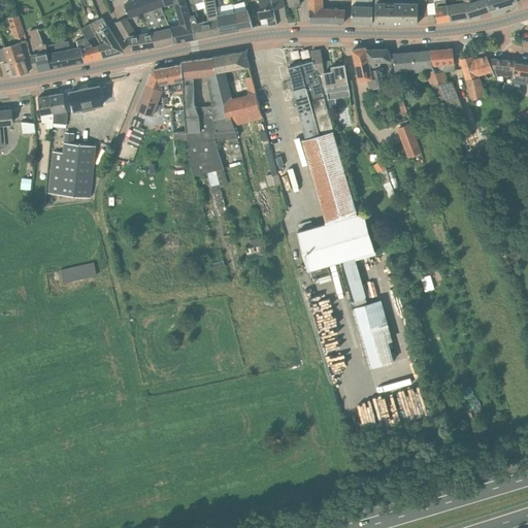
[(133,0),(126,3),(131,17),(142,13),(143,17),(163,9),(161,7),(165,6),(166,6),(164,0),(133,0)]
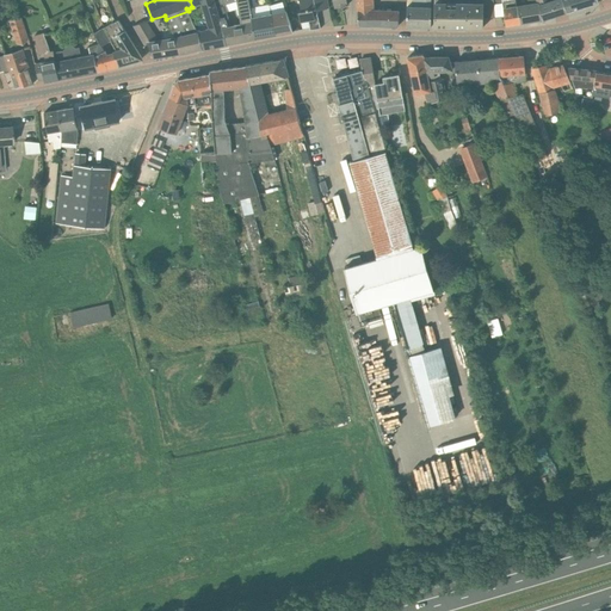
[(227,43),(214,0),(190,0),(192,5),(192,7),(202,4),(209,29),(197,32),(204,48),(227,43)]
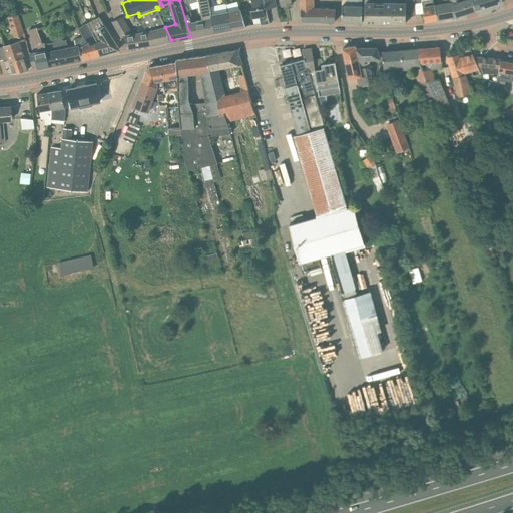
[(179,0),(190,36),(214,32),(210,9),(208,0),(179,0)]
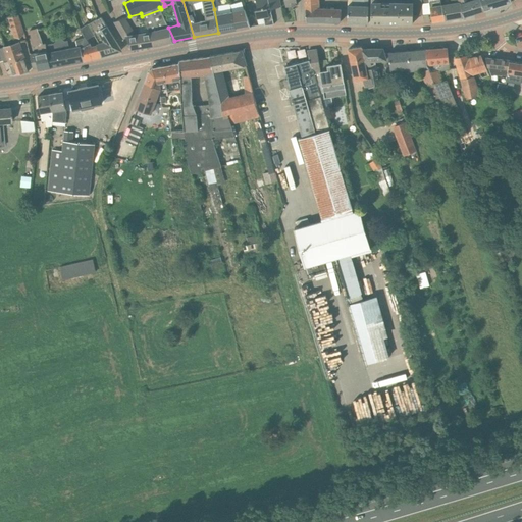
[(281,3),(280,0),(256,0),(258,8),(255,8),(257,17),(263,16),(265,25),(274,24),(270,8),(281,7),(281,3)]
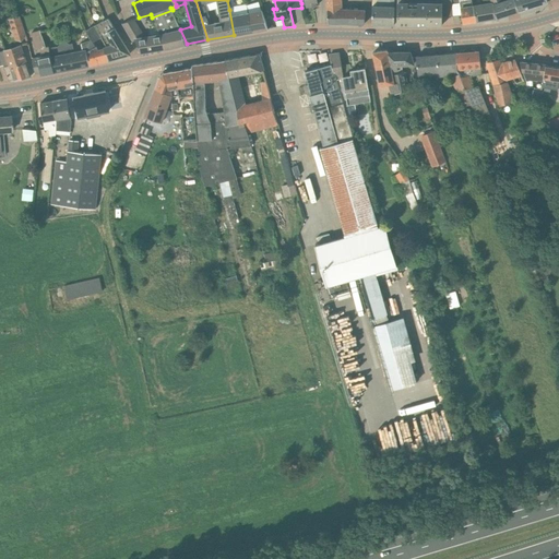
[(366,11),(341,10),(340,0),(325,0),(329,23),(346,23),(365,24),(366,11)]
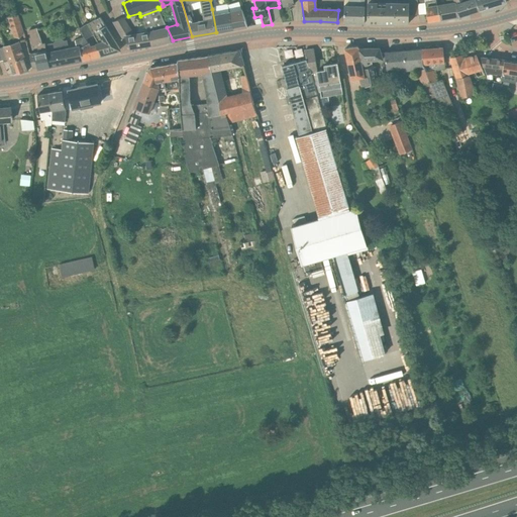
[(354,22),(355,0),(344,0),(344,22),(354,22)]
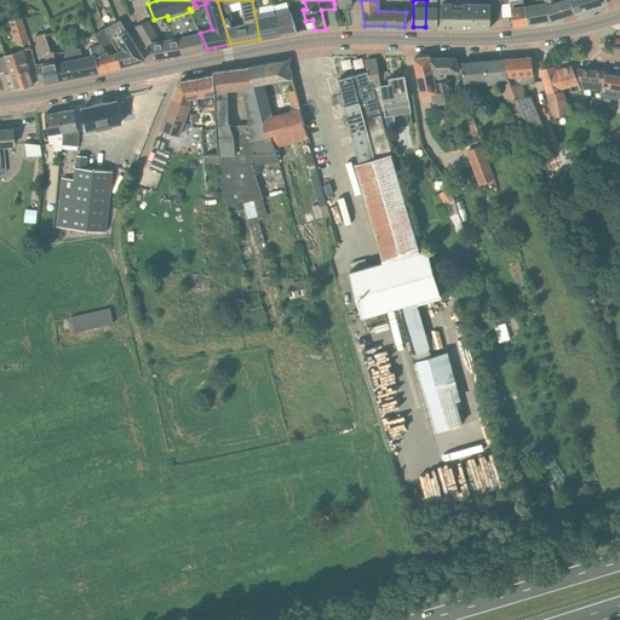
[(426,0),(425,27),(437,28),(438,7),(437,0),(426,0)]
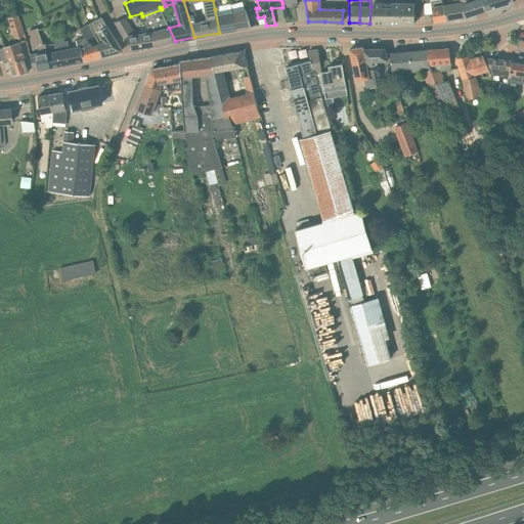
[(378,3),(378,0),(372,0),(373,24),(415,24),(415,15),(413,3),(378,3)]
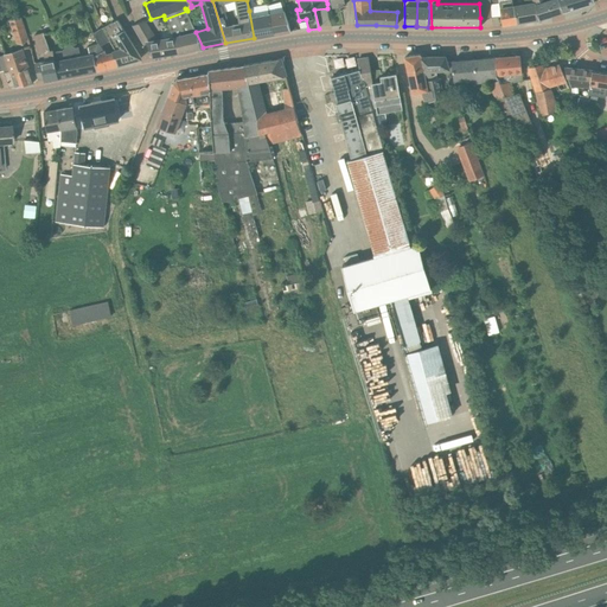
[(492,18),(492,5),(491,0),(479,0),(479,4),(480,18),(492,18)]
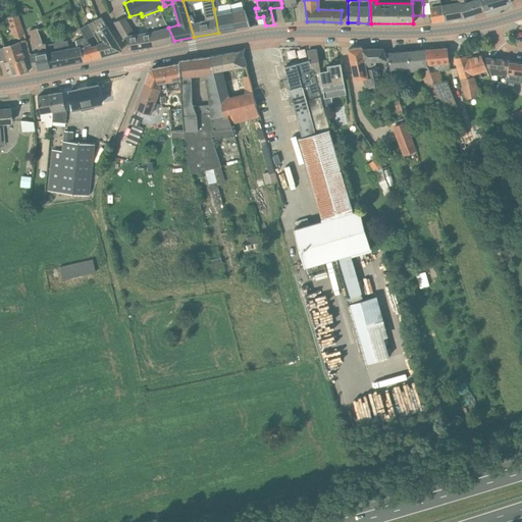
[(446,19),(441,6),(440,0),(422,0),(423,4),(423,15),(431,14),(432,21),(446,19)]
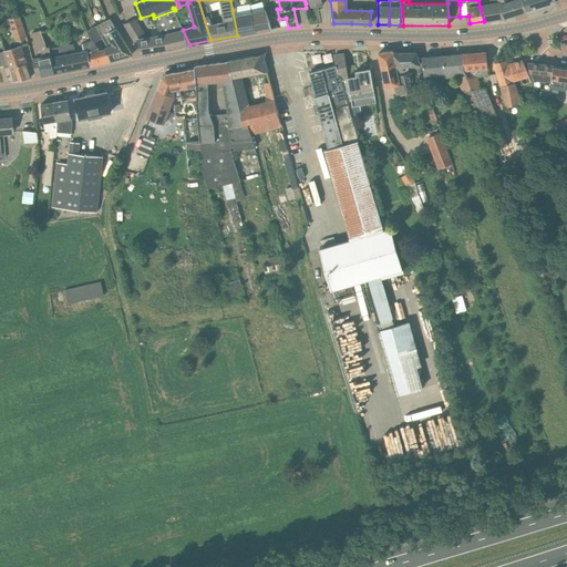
[(504,18),(498,0),(485,0),(487,6),(480,7),(484,21),(504,18)]
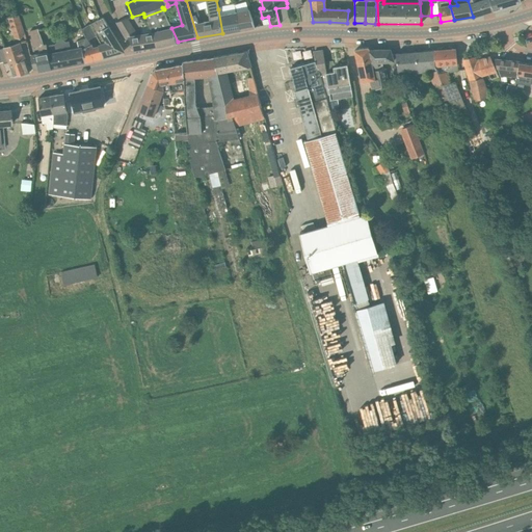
[(489,0),(468,0),(473,17),(493,10),(489,0)]
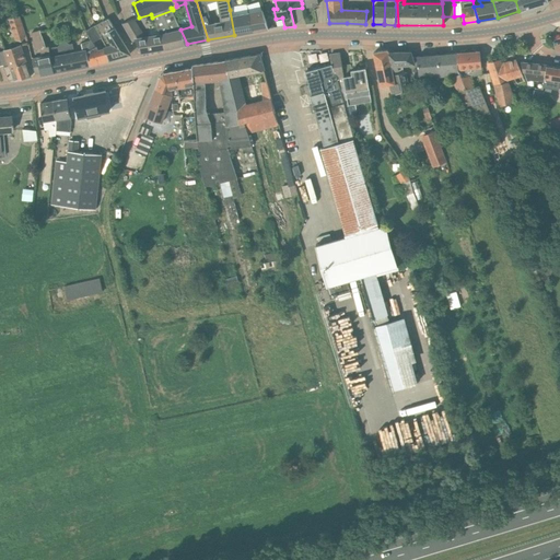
[(515,0),(518,11),(538,6),(536,0),(515,0)]
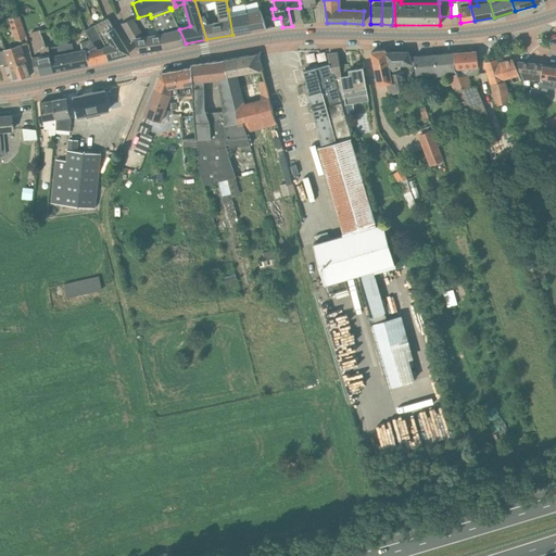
[(228,10),(232,35),(252,32),(248,13),(245,7),(228,10)]
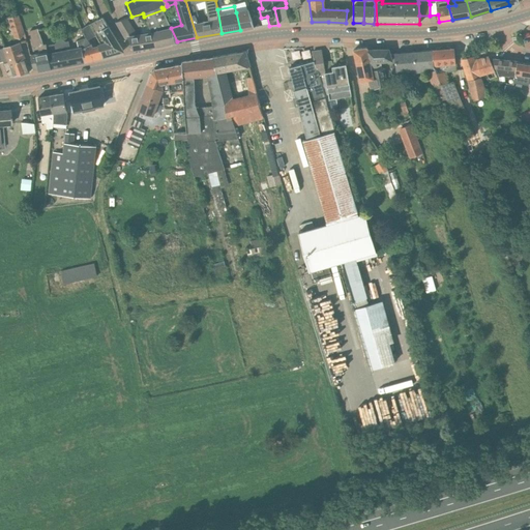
[(171,28),(164,9),(144,17),(151,32),(171,28)]
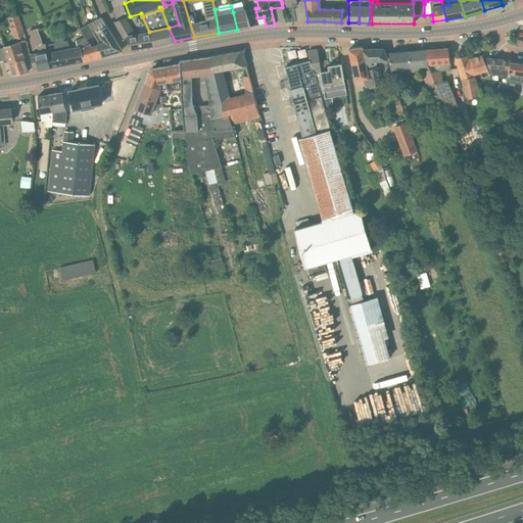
[(245,9),(233,12),(237,30),(251,27),(245,9)]
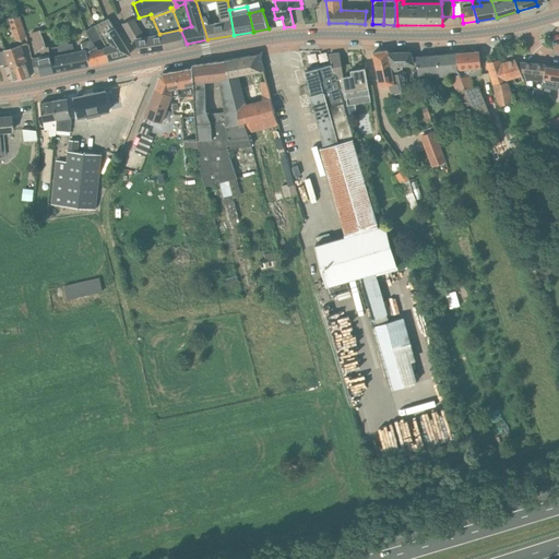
[(22,40),(26,36),(20,16),(9,21),(15,39),(22,40)]
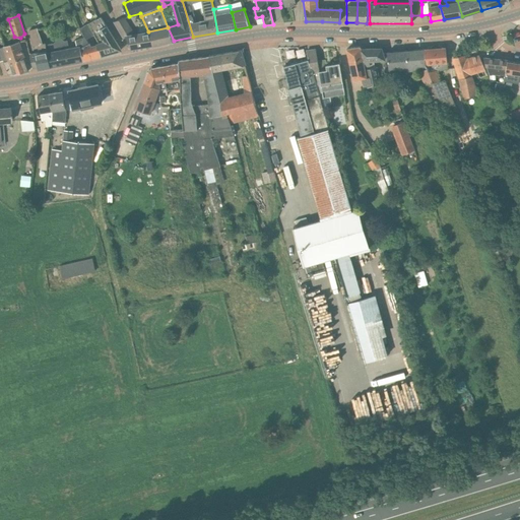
[(101,17),(87,23),(93,35),(100,46),(106,55),(121,50),(101,17)]
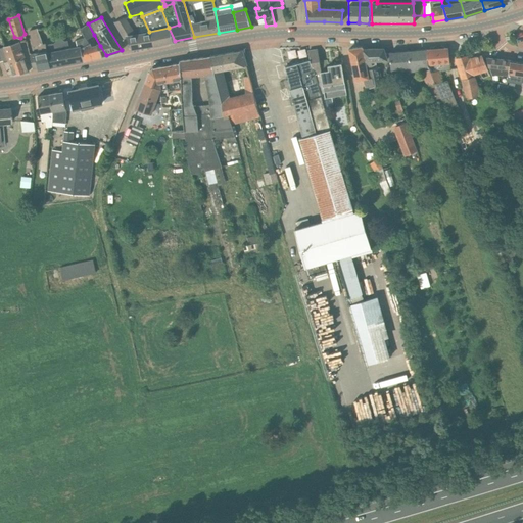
[(132,49),(155,45),(149,32),(135,34),(126,18),(113,22),(124,39),(127,38),(132,49)]
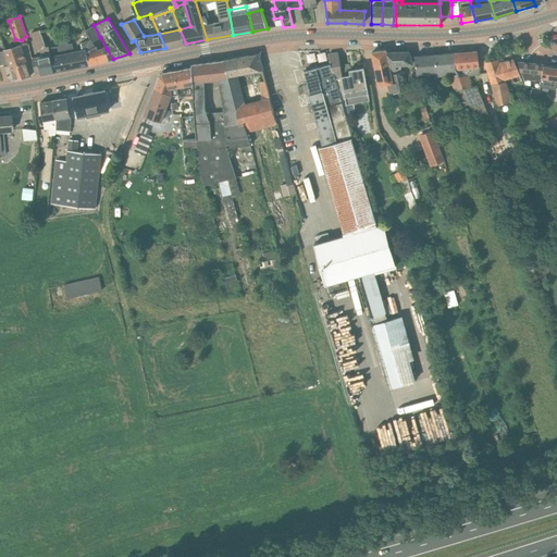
[(91,41),(100,37),(94,25),(85,29),(90,39),(91,41)]
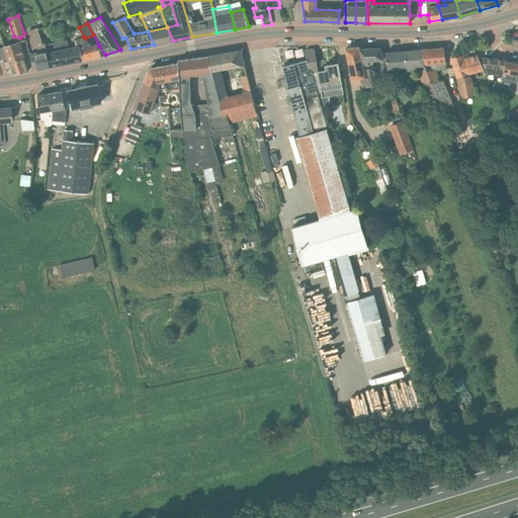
[(173,40),(167,27),(148,31),(154,45),(173,40)]
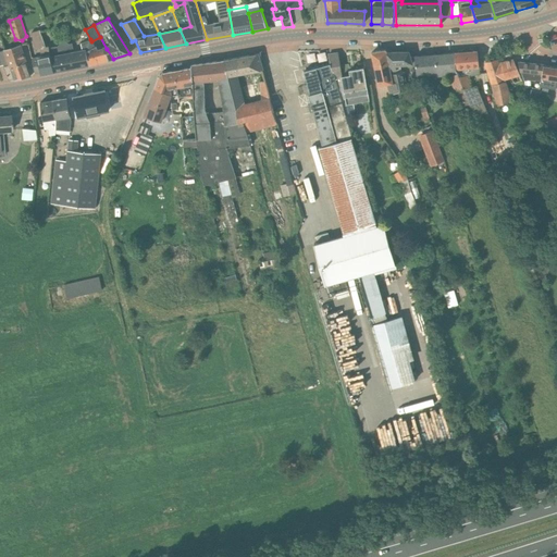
[(53,72),(52,64),(50,58),(48,48),(48,47),(45,47),(39,31),(33,33),(37,49),(41,48),(44,57),(32,59),(35,74),(40,73),(41,74),(53,72)]
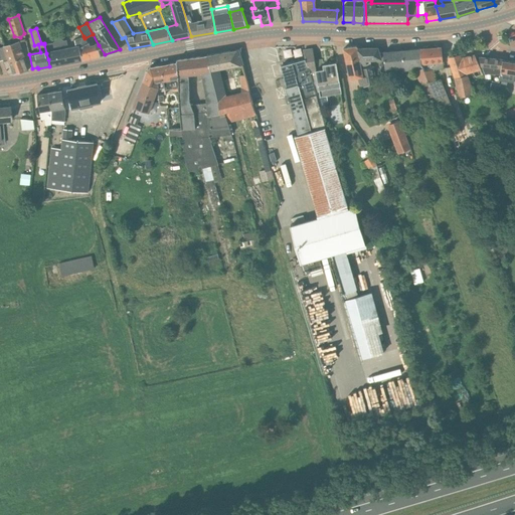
[(87,42),(84,38),(83,36),(74,39),(75,45),(67,47),(66,40),(63,40),(60,38),(55,39),(53,42),(44,44),(46,53),(48,59),(49,66),(82,60),(80,48),(87,42)]
